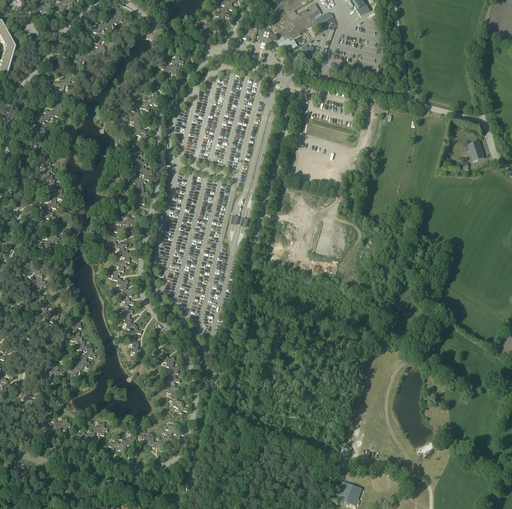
[(39,5),(39,8),(40,8),(39,9),(47,11),(47,10),(50,10),(51,8),(53,9),(53,8),(56,9),(57,8),(60,9),(60,11),(63,12),(64,6),(65,7),(65,4),(65,3),(69,4),(68,6),(72,7),(73,2),(72,2),(72,1),(74,2),(74,0),(63,0),(63,1),(59,0),(59,3),(55,2),(54,6),(50,5),(51,1),(48,0),(48,2),(45,1),(44,5),(40,4),(40,5),(39,5)]
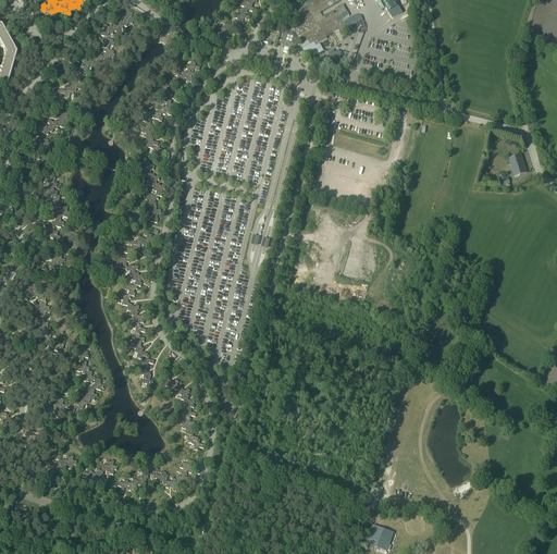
[(218,27),(217,31),(220,32),(219,36),(223,37),(224,35),(225,35),(226,32),(229,32),(230,27),(231,27),(231,26),(235,27),(235,26),(238,27),(237,28),(242,29),(243,26),(242,26),(242,24),(244,24),(245,22),(243,21),(244,16),(249,19),(250,14),(245,13),(246,11),(247,11),(248,9),(249,9),(250,5),(251,5),(252,1),(255,1),(255,0),(257,0),(247,0),(243,0),(243,2),(240,1),(240,4),(244,5),(243,9),(242,9),(239,14),(236,13),(236,16),(237,17),(236,21),(232,20),(231,24),(224,22),(224,26),(220,25),(219,28),(218,27)]
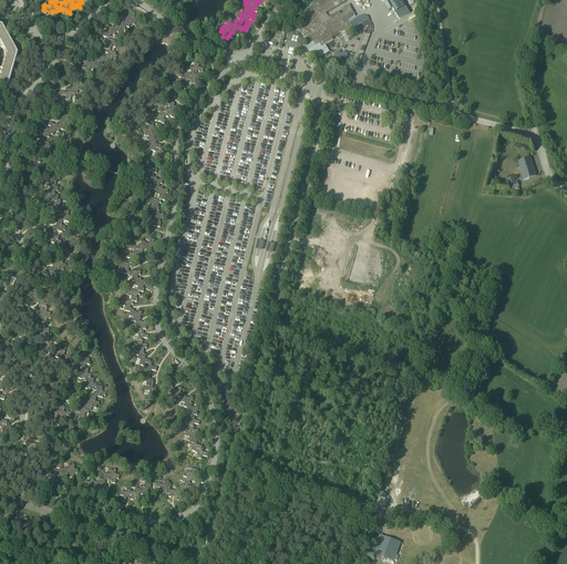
[(321,44),(325,42),(333,38),(332,36),(343,29),(346,31),(353,27),(356,30),(370,23),(367,17),(369,16),(368,13),(366,13),(364,11),(357,14),(349,2),(340,7),(342,11),(322,22),(318,16),(344,0),(317,0),(312,2),(311,0),(307,0),(308,1),(307,2),(308,6),(307,7),(308,10),(303,13),(305,17),(302,18),(305,22),(288,32),(286,39),(289,44),(286,44),(285,51),(298,54),(299,48),(296,47),(302,43),(303,39),(307,37),(309,40),(312,39),(315,42),(319,40),(321,44)]
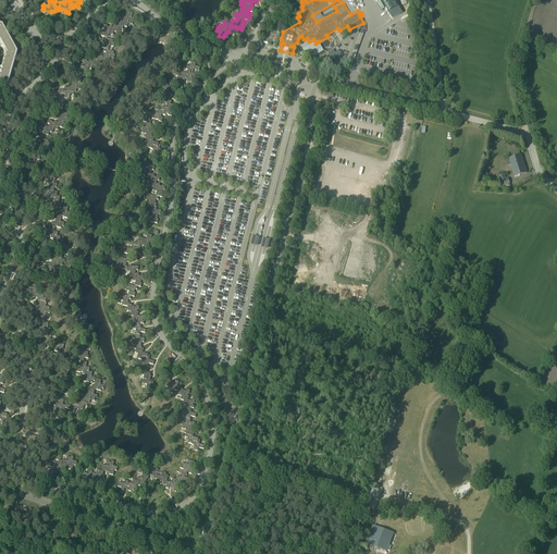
[(52,91),(51,95),(56,96),(54,99),(58,100),(59,97),(63,98),(64,97),(69,98),(70,93),(73,94),(73,93),(74,93),(76,86),(81,87),(82,82),(79,82),(82,75),(83,76),(84,71),(86,72),(88,64),(89,65),(91,66),(93,63),(96,64),(97,60),(101,61),(102,58),(109,59),(110,54),(113,56),(114,52),(113,52),(113,49),(108,48),(109,44),(113,45),(114,40),(112,40),(113,38),(108,36),(109,32),(112,33),(113,28),(116,29),(118,26),(122,27),(123,24),(126,25),(127,21),(133,23),(135,16),(131,15),(133,11),(128,10),(127,12),(126,12),(125,15),(124,15),(122,20),(119,19),(118,20),(116,20),(116,19),(113,17),(112,21),(113,22),(112,25),(109,24),(109,26),(106,25),(107,24),(103,23),(102,26),(103,27),(102,31),(101,34),(103,35),(102,38),(104,38),(103,44),(102,42),(101,46),(104,46),(103,49),(106,50),(104,53),(103,52),(101,51),(100,54),(96,53),(96,52),(93,51),(91,56),(90,56),(89,60),(86,60),(87,58),(83,57),(82,60),(83,60),(82,62),(81,62),(79,64),(82,65),(81,70),(75,68),(74,72),(79,73),(78,75),(77,74),(76,76),(75,76),(74,82),(72,82),(71,85),(69,84),(69,86),(67,86),(66,89),(61,88),(60,89),(59,89),(58,93),(52,91)]
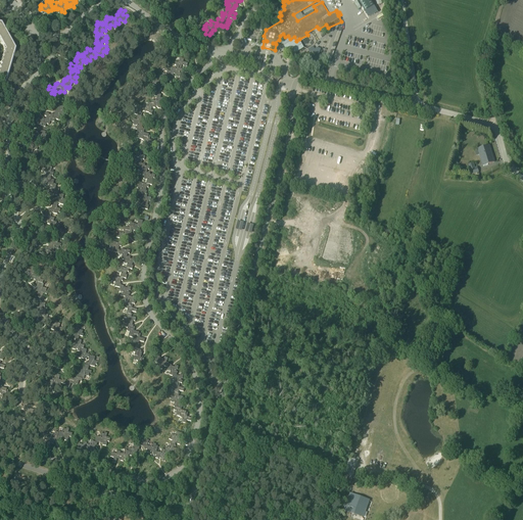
[(0,40),(5,49),(3,51),(4,53),(2,54),(3,57),(1,58),(2,61),(0,62),(1,64),(0,64),(0,76),(4,77),(4,80),(5,81),(6,80),(16,47),(2,20),(0,19),(0,40)]
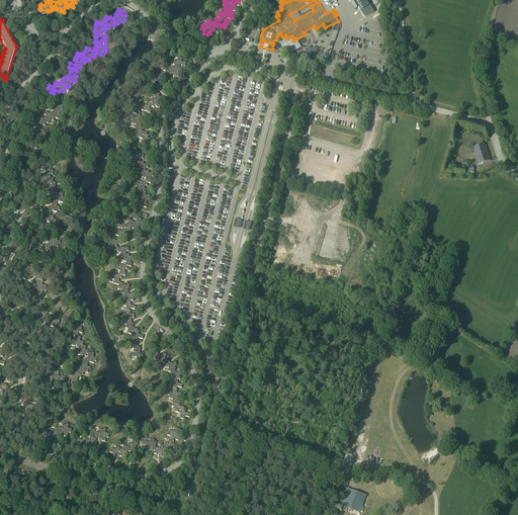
[(285,35),(282,36),(278,38),(283,47),(286,45),(290,51),(300,46),(296,38),(293,40),(291,36),(287,38),(285,35)]
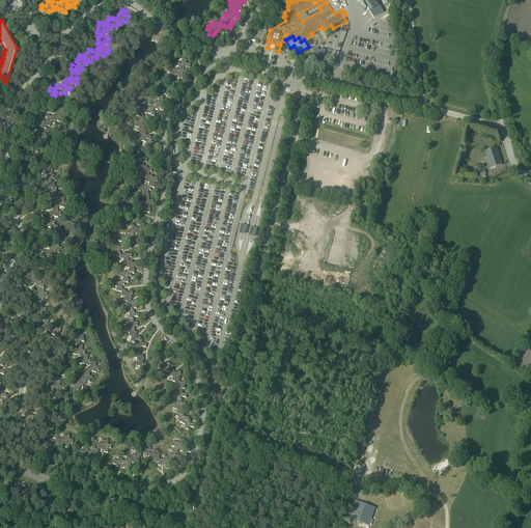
[(134,108),(133,111),(135,111),(134,113),(136,113),(135,114),(139,115),(138,119),(135,118),(134,121),(135,121),(135,124),(138,126),(137,130),(139,130),(138,133),(141,134),(139,139),(146,141),(145,145),(149,147),(150,143),(156,144),(157,141),(151,140),(151,138),(149,138),(150,134),(145,133),(147,128),(144,128),(145,123),(143,122),(144,119),(143,118),(143,116),(142,116),(143,113),(142,113),(143,109),(147,110),(146,112),(150,113),(150,114),(154,115),(155,111),(152,110),(154,107),(155,107),(155,108),(158,108),(158,107),(160,107),(160,109),(163,110),(164,106),(162,105),(163,102),(164,102),(165,99),(162,98),(163,94),(161,93),(162,90),(163,91),(164,87),(162,86),(162,83),(161,83),(162,80),(163,80),(163,79),(166,80),(166,79),(170,80),(169,81),(172,82),(173,79),(173,77),(174,77),(175,75),(175,74),(178,74),(178,76),(182,77),(183,74),(182,74),(183,71),(184,72),(185,68),(183,68),(184,64),(189,66),(190,62),(186,61),(186,58),(182,57),(180,62),(177,61),(176,64),(178,64),(177,68),(173,67),(172,71),(169,70),(168,74),(164,73),(163,77),(158,75),(157,79),(152,78),(151,81),(152,82),(152,84),(158,85),(157,89),(154,89),(152,92),(154,92),(154,94),(159,96),(158,101),(154,100),(154,103),(149,102),(148,106),(145,105),(144,106),(139,105),(138,109),(134,108)]
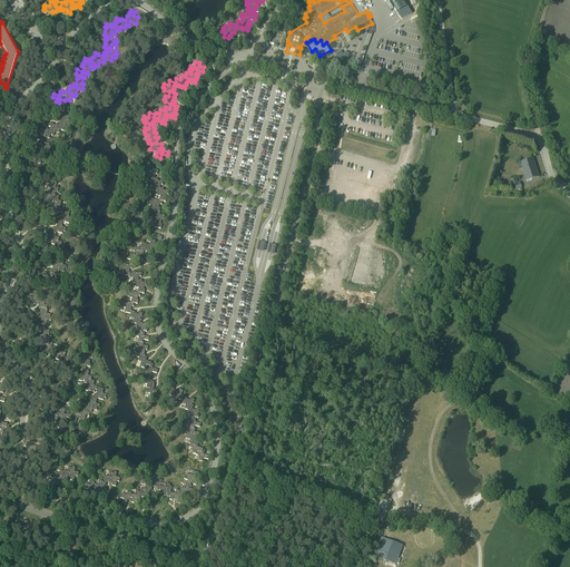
[(29,158),(28,163),(35,164),(36,160),(40,162),(41,158),(42,158),(43,156),(39,155),(40,150),(45,152),(45,147),(49,148),(50,145),(48,144),(49,142),(43,140),(45,135),(48,136),(49,133),(53,134),(55,129),(59,130),(59,127),(64,128),(64,125),(68,126),(69,123),(71,123),(71,120),(68,119),(68,117),(69,115),(65,114),(64,116),(62,115),(61,119),(60,118),(59,123),(55,121),(55,124),(52,123),(52,121),(49,120),(48,125),(50,125),(49,128),(39,126),(38,130),(40,130),(39,135),(38,134),(37,138),(40,138),(39,142),(40,143),(40,146),(39,145),(38,149),(36,149),(36,152),(33,152),(33,154),(32,154),(32,155),(31,155),(30,158),(29,158)]
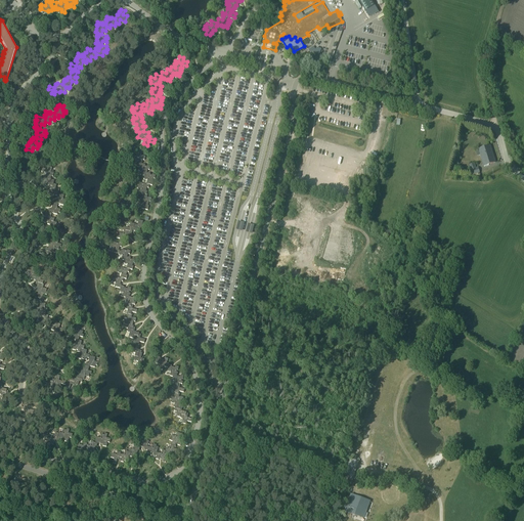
[(495,161),(490,144),(475,149),(477,156),(480,155),(483,165),(495,161)]
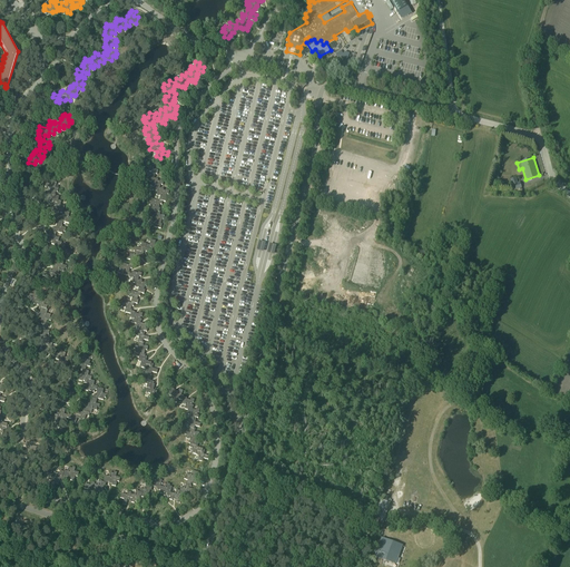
[(517,176),(510,177),(513,188),(521,186),(520,181),(518,181),(517,176)]
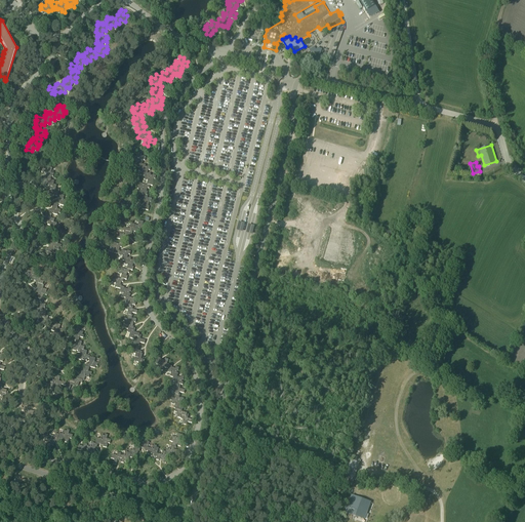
[(39,248),(39,251),(43,252),(43,255),(47,257),(48,252),(51,253),(52,250),(53,250),(54,246),(58,247),(58,244),(61,245),(62,242),(57,241),(58,237),(65,238),(65,236),(67,237),(68,233),(64,232),(65,228),(58,227),(59,226),(55,225),(56,221),(53,219),(54,216),(50,215),(51,211),(57,212),(57,210),(59,211),(61,207),(55,206),(56,202),(64,203),(64,201),(66,201),(66,198),(63,198),(64,194),(57,193),(58,188),(55,188),(55,184),(53,183),(53,179),(50,178),(50,174),(52,175),(53,171),(50,171),(51,166),(47,165),(47,168),(42,167),(41,170),(46,171),(45,175),(43,175),(42,177),(44,178),(43,181),(42,179),(42,184),(45,185),(45,183),(48,183),(47,187),(49,187),(48,189),(47,189),(47,192),(50,193),(51,191),(53,192),(53,193),(57,194),(56,196),(57,197),(57,199),(55,199),(54,202),(51,201),(51,205),(50,208),(49,207),(48,210),(45,210),(44,214),(45,215),(45,217),(43,216),(42,221),(45,222),(45,221),(47,221),(47,223),(49,223),(49,224),(50,224),(50,227),(48,226),(47,230),(50,231),(50,230),(56,231),(56,229),(58,229),(57,231),(58,231),(58,234),(56,233),(55,236),(54,236),(54,238),(52,238),(51,241),(50,241),(50,244),(49,245),(48,244),(48,246),(45,246),(45,248),(45,249),(39,248)]
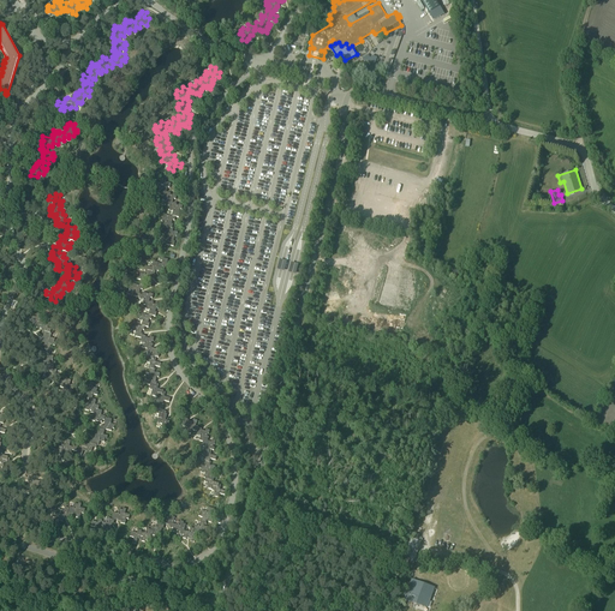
[(130,283),(129,287),(133,288),(132,293),(138,294),(137,295),(143,297),(142,301),(145,303),(144,306),(149,307),(148,312),(141,311),(141,313),(138,312),(137,317),(142,318),(141,323),(135,322),(133,324),(131,323),(131,328),(135,329),(133,334),(141,335),(139,340),(144,341),(143,345),(147,346),(145,349),(150,351),(149,355),(147,354),(145,359),(149,360),(148,365),(150,366),(149,370),(144,370),(144,372),(145,373),(144,376),(149,377),(148,382),(149,382),(149,385),(151,387),(150,393),(159,395),(157,400),(159,401),(157,406),(154,405),(153,411),(159,412),(156,420),(162,421),(161,425),(165,426),(167,418),(165,417),(166,412),(165,412),(166,408),(161,408),(163,401),(162,401),(163,397),(168,399),(169,395),(163,394),(165,389),(162,389),(162,388),(157,387),(159,381),(155,379),(156,375),(155,373),(156,370),(154,370),(155,366),(154,366),(154,363),(160,364),(161,360),(155,359),(156,354),(157,354),(159,351),(160,345),(156,345),(155,346),(151,345),(153,341),(151,341),(151,339),(153,339),(154,335),(150,334),(149,336),(145,335),(145,334),(142,333),(142,331),(141,331),(142,327),(144,328),(145,324),(148,324),(149,319),(150,321),(151,313),(155,313),(156,310),(155,310),(155,305),(159,306),(159,303),(155,301),(155,299),(150,298),(149,299),(149,294),(151,295),(153,292),(149,291),(149,292),(142,289),(142,292),(138,292),(139,286),(142,287),(143,283),(144,281),(145,281),(147,277),(149,277),(150,273),(151,273),(151,271),(154,271),(155,269),(155,268),(161,269),(162,265),(165,267),(165,264),(171,265),(172,262),(167,261),(167,256),(162,255),(161,261),(153,258),(151,264),(148,264),(147,267),(145,267),(144,271),(139,270),(138,274),(137,273),(136,276),(141,277),(139,282),(132,281),(132,283),(130,283)]
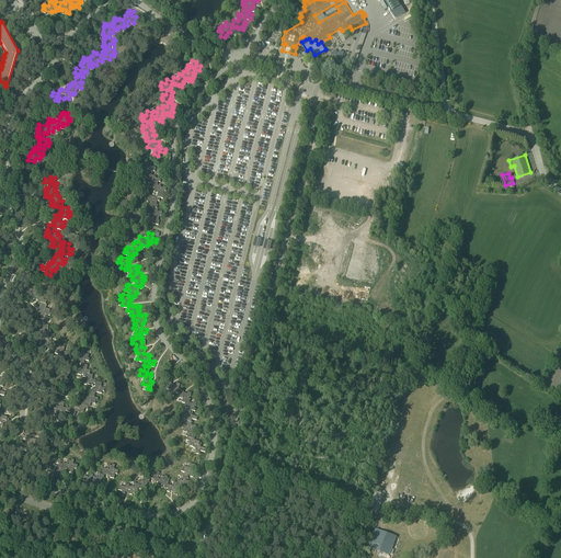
[(29,283),(26,289),(32,291),(32,293),(34,293),(33,297),(38,298),(37,303),(38,303),(37,308),(43,309),(41,316),(42,316),(41,319),(36,318),(35,321),(41,322),(39,327),(38,327),(37,332),(39,332),(39,333),(43,334),(43,336),(41,343),(47,344),(47,346),(56,349),(55,351),(61,352),(64,344),(58,342),(58,345),(54,344),(55,341),(50,340),(52,336),(48,334),(48,331),(45,330),(46,326),(47,327),(48,322),(45,321),(46,317),(45,316),(46,312),(49,314),(50,310),(48,310),(49,307),(45,306),(46,303),(45,302),(46,298),(43,297),(45,292),(36,289),(38,285),(29,283)]
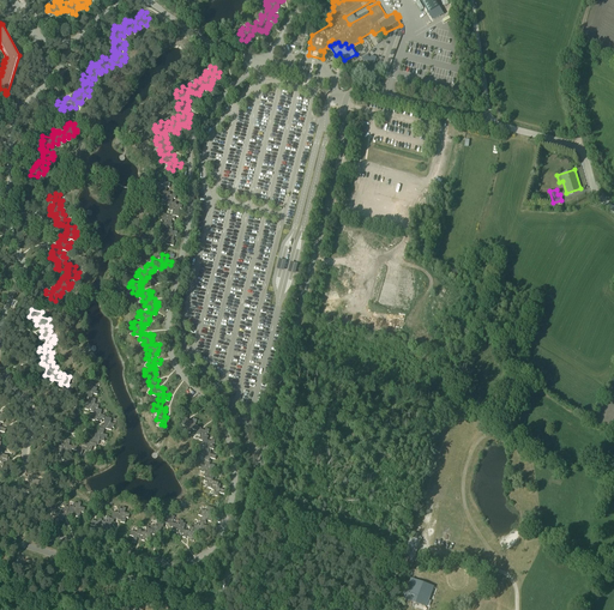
[(55,450),(53,454),(58,456),(58,454),(65,456),(66,450),(65,450),(66,447),(71,448),(72,447),(77,448),(76,452),(80,453),(82,448),(90,451),(92,444),(96,445),(96,441),(100,442),(100,438),(103,438),(103,436),(106,438),(107,433),(103,432),(104,426),(110,428),(112,424),(113,426),(114,421),(110,421),(112,416),(104,414),(104,412),(100,411),(101,408),(97,406),(98,403),(94,402),(95,397),(91,396),(92,391),(97,392),(97,388),(96,388),(97,385),(92,384),(94,380),(86,378),(85,382),(86,384),(85,387),(86,388),(85,391),(88,392),(86,396),(88,396),(86,400),(88,400),(88,403),(85,403),(84,408),(88,409),(88,406),(91,408),(90,409),(94,410),(94,411),(94,415),(95,415),(95,418),(96,418),(96,420),(100,420),(100,418),(101,418),(102,416),(103,417),(103,420),(103,423),(101,422),(100,427),(98,430),(96,429),(96,432),(95,430),(94,433),(92,432),(91,438),(90,438),(90,439),(89,439),(88,441),(82,440),(80,444),(79,442),(78,445),(68,442),(70,438),(66,436),(65,442),(62,441),(62,444),(58,444),(56,450),(55,450)]
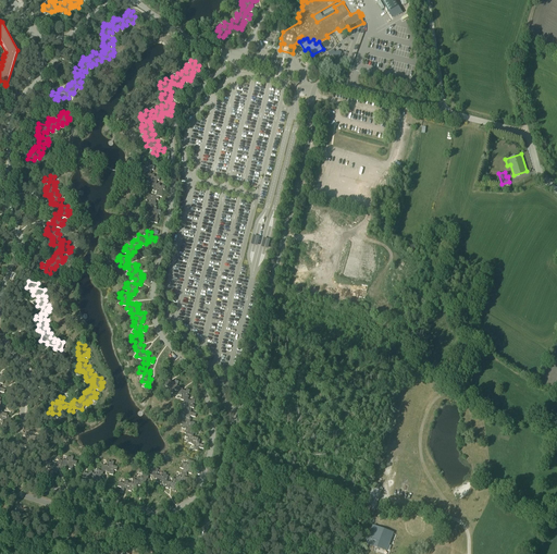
[(0,417),(3,418),(1,422),(7,423),(7,421),(12,422),(13,418),(8,417),(9,413),(8,413),(8,411),(1,410),(2,406),(0,406),(1,404),(0,404),(0,402),(1,399),(0,398),(0,396),(0,395),(0,389),(3,391),(4,386),(0,385),(0,381),(1,381),(2,374),(3,376),(3,373),(0,372),(0,417)]
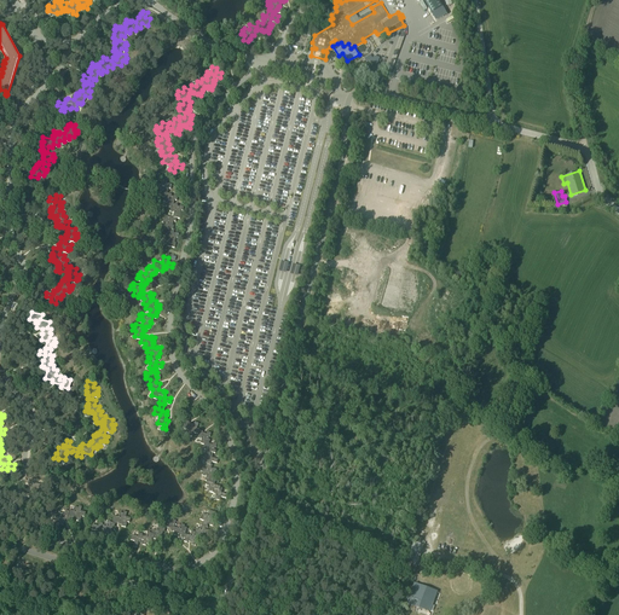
[(184,418),(183,425),(186,427),(186,431),(189,431),(189,434),(191,434),(192,430),(197,431),(196,436),(201,437),(200,441),(203,442),(202,446),(207,447),(206,451),(204,451),(203,454),(207,456),(207,458),(206,458),(206,460),(207,462),(206,466),(201,465),(201,468),(202,469),(202,473),(206,474),(206,477),(207,477),(206,482),(209,483),(207,489),(215,491),(214,497),(219,498),(220,493),(226,495),(226,492),(221,491),(223,486),(220,485),(220,483),(214,482),(215,477),(213,476),(213,475),(212,475),(213,469),(212,469),(213,465),(212,465),(212,462),(210,462),(210,459),(215,460),(217,459),(218,459),(218,456),(212,454),(213,450),(215,451),(217,447),(214,447),(215,445),(217,441),(213,440),(213,442),(208,441),(209,436),(208,436),(208,434),(209,434),(210,430),(207,429),(206,431),(202,430),(202,429),(198,428),(200,427),(196,425),(197,424),(194,423),(194,422),(189,421),(189,419),(184,418)]
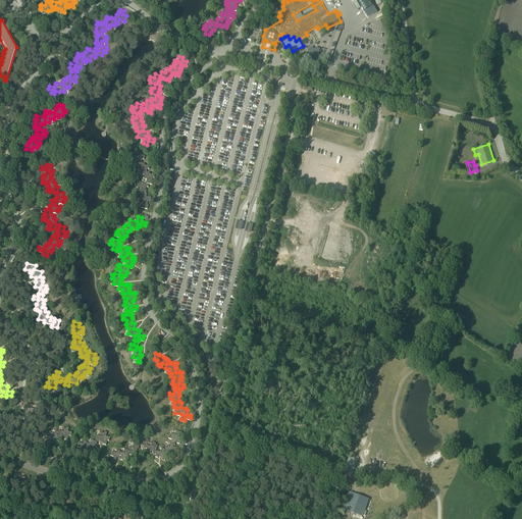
[(24,405),(23,412),(35,414),(36,407),(24,405)]
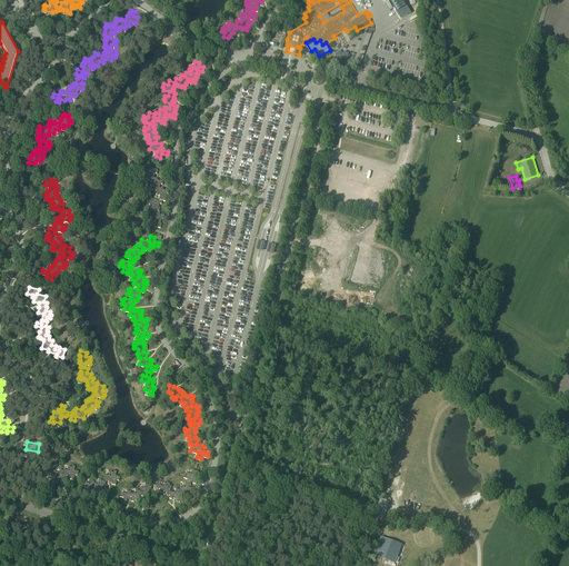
[(47,475),(45,480),(48,482),(47,486),(51,487),(51,482),(57,483),(57,480),(58,480),(59,475),(63,476),(63,474),(66,475),(66,474),(70,475),(71,474),(75,474),(75,473),(77,474),(78,469),(73,468),(75,464),(72,464),(71,465),(68,464),(67,468),(63,467),(63,468),(59,467),(59,470),(53,469),(51,477),(47,475)]
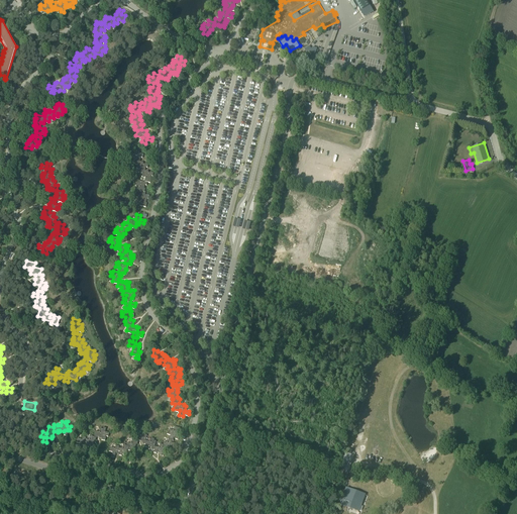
[(110,445),(109,449),(112,449),(111,454),(115,455),(116,450),(117,451),(117,448),(119,449),(119,452),(121,453),(122,451),(123,452),(123,453),(127,454),(127,451),(126,450),(126,447),(128,448),(128,447),(135,449),(136,445),(134,445),(135,442),(136,442),(137,439),(138,439),(138,438),(142,439),(141,441),(144,441),(144,444),(147,445),(147,444),(151,445),(150,447),(153,447),(153,450),(157,451),(157,450),(161,450),(160,453),(163,453),(164,450),(164,448),(166,448),(166,446),(166,444),(170,445),(169,447),(172,448),(173,445),(173,443),(175,443),(175,440),(172,439),(172,438),(173,438),(174,436),(175,436),(176,432),(177,433),(178,429),(180,429),(180,425),(174,424),(174,427),(170,426),(169,429),(167,429),(167,431),(171,432),(170,436),(168,436),(168,440),(164,439),(163,442),(160,441),(159,445),(154,444),(156,439),(153,438),(153,436),(150,436),(149,439),(145,438),(146,433),(144,432),(144,430),(141,430),(140,433),(136,432),(135,438),(131,437),(130,441),(127,440),(126,443),(123,442),(122,446),(118,445),(119,443),(115,443),(115,446),(110,445)]
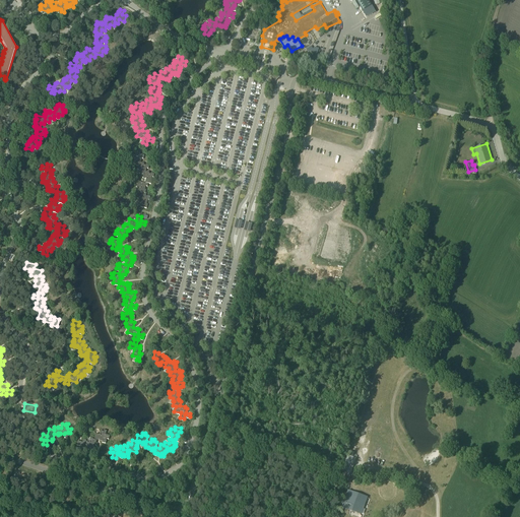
[(77,438),(75,442),(79,444),(78,448),(81,449),(83,444),(86,445),(86,447),(88,447),(89,446),(91,447),(94,448),(95,445),(93,444),(94,441),(95,441),(96,438),(102,439),(102,437),(105,438),(106,437),(108,437),(109,434),(106,432),(107,429),(104,428),(103,430),(101,429),(100,432),(95,431),(93,437),(90,436),(89,440),(85,439),(86,438),(83,437),(82,440),(77,438)]
